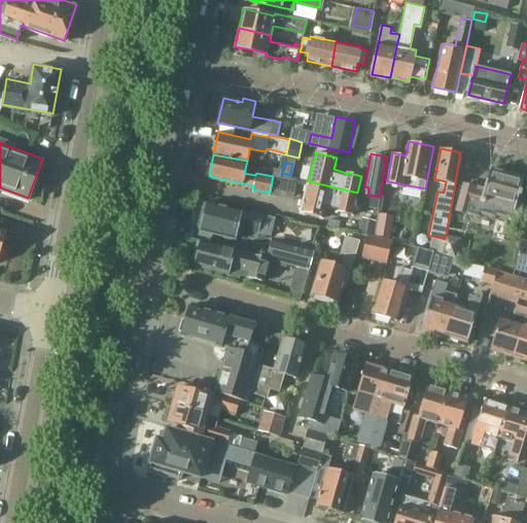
[(480,211),(493,215),(494,212),(512,217),(523,176),(489,168),(484,189),(475,187),(476,185),(463,182),(456,208),(479,214),(480,211)]
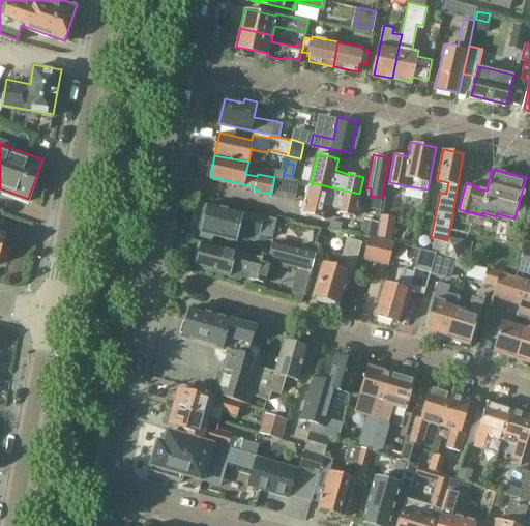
[(359,194),(311,182),(304,211),(324,216),(327,205),(339,208),(339,210),(355,213),(357,203),(359,198),(359,195),(359,194)]
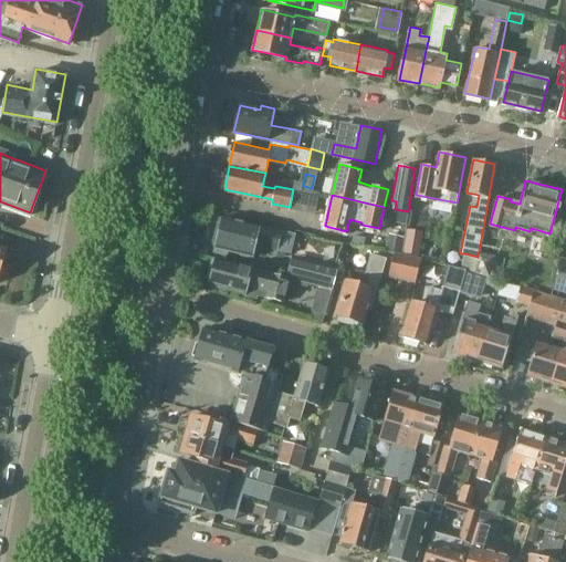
[(406,222),(408,211),(395,209),(384,207),(384,208),(384,211),(381,217),(406,222)]
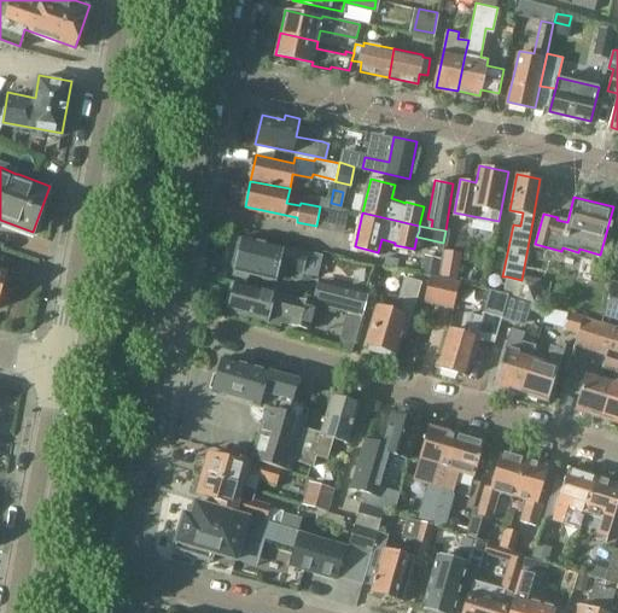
[(318,274),(322,254),(268,241),(266,243),(244,238),(240,250),(237,249),(233,263),(238,264),(237,268),(277,276),(279,264),(318,274)]
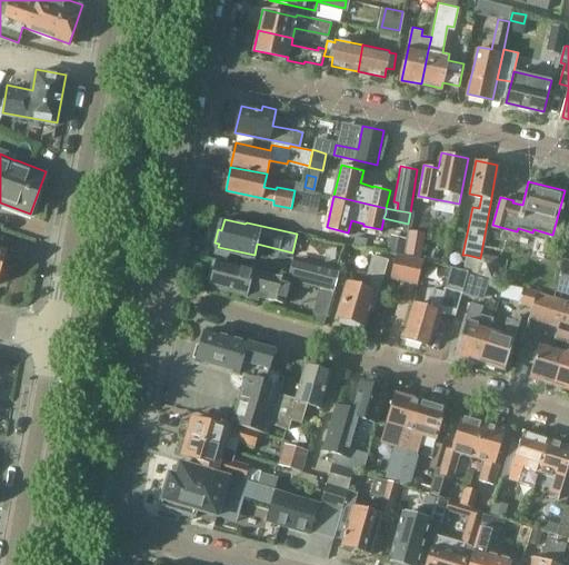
[(409,229),(405,253),(420,255),(423,231),(409,229)]
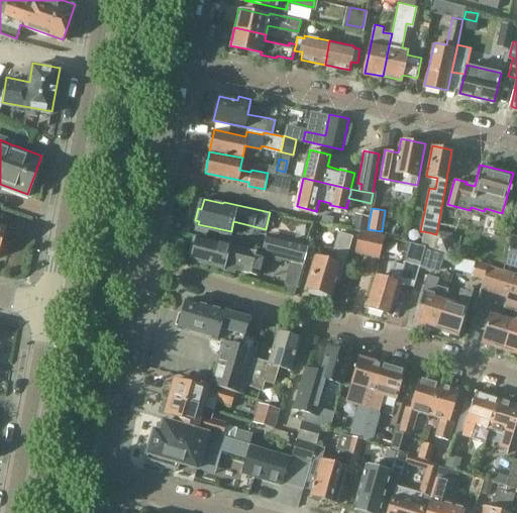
[(322,213),(321,220),(332,223),(333,215),(322,213)]
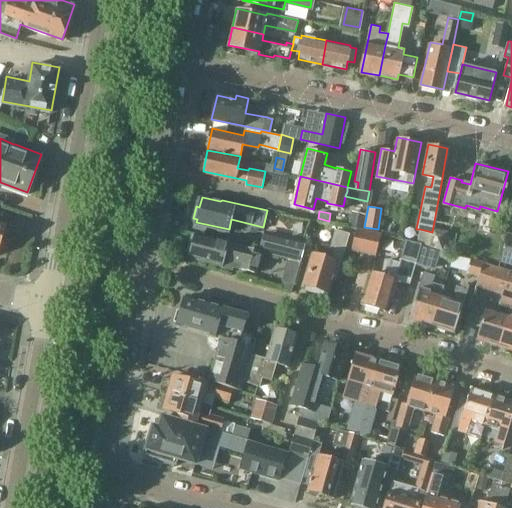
[(352,211),(349,224),(361,227),(364,214),(352,211)]
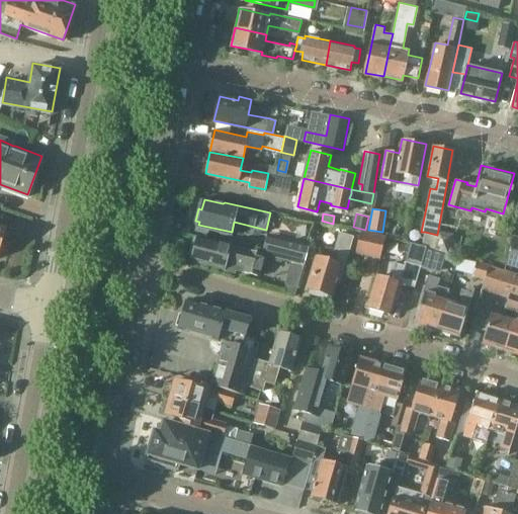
[(360,230),(355,251),(380,256),(384,235),(360,230)]
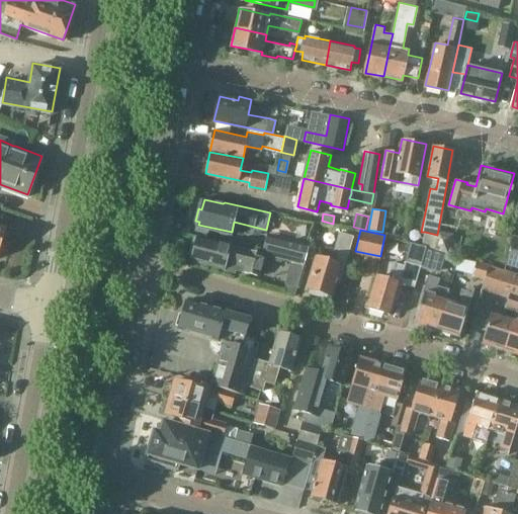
[(340,248),(336,261),(316,255),(307,287),(310,288),(309,291),(319,294),(320,291),(332,294),(336,278),(340,279),(353,235),(340,231),(336,247),(340,248)]
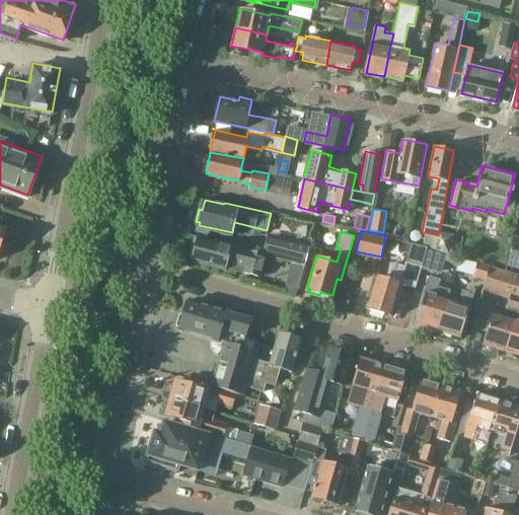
[(268,232),(263,252),(264,252),(304,263),(309,242),(268,232)]
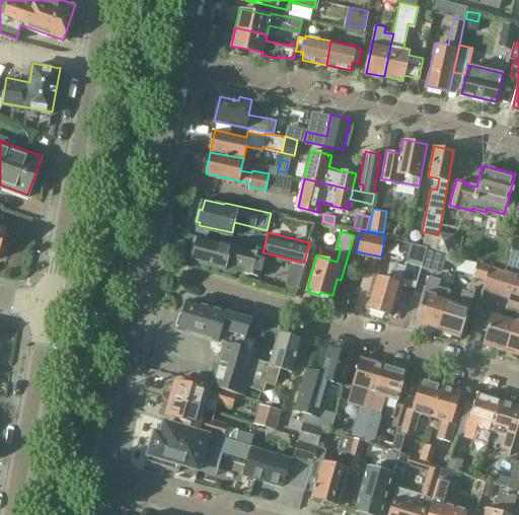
[(518,236),(515,235),(508,264),(518,266),(518,236)]
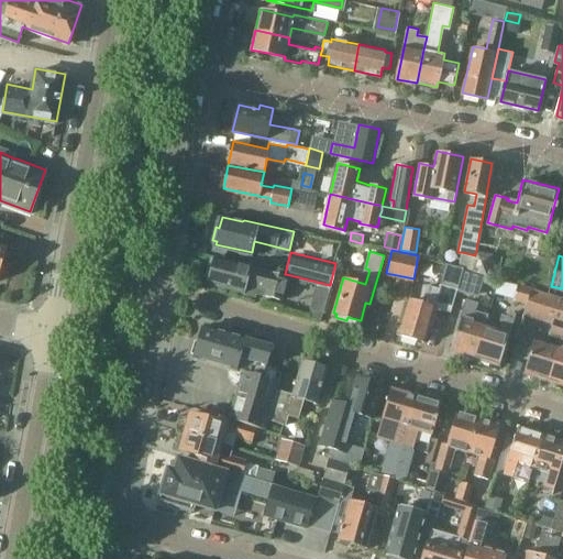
[(209,264),(206,276),(209,277),(208,281),(243,289),(243,292),(255,295),(256,292),(280,297),(286,274),(285,274),(250,265),(214,256),(212,265),(209,264)]
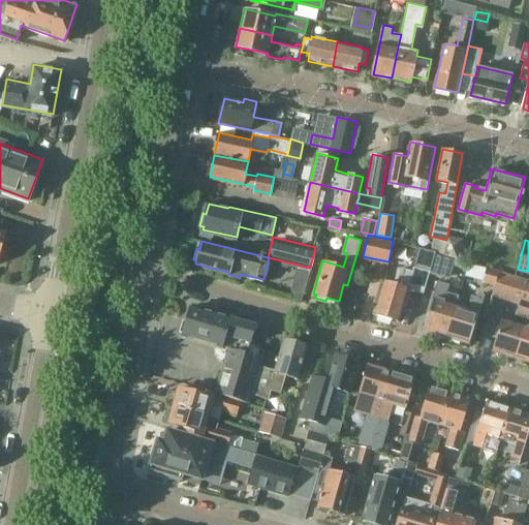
[(413,267),(429,272),(434,253),(431,252),(418,248),(413,267)]
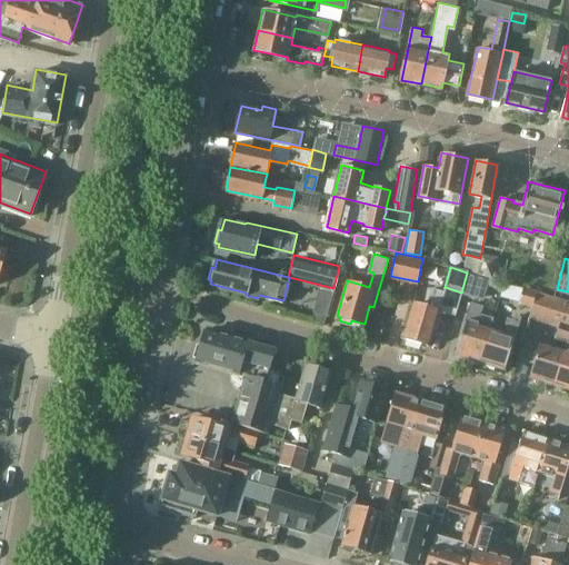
[(319,286),(318,293),(331,296),(333,289),(319,286)]
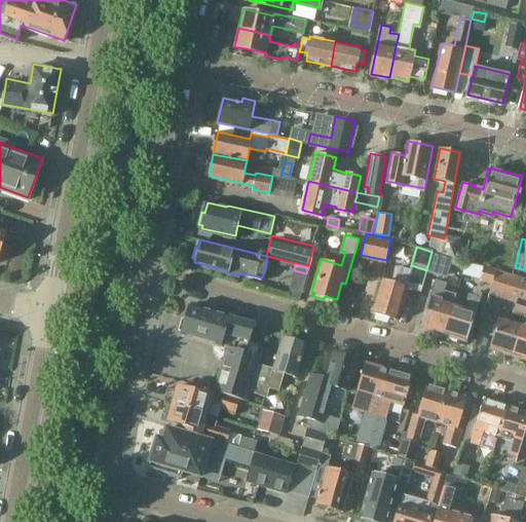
[(401,302),(405,303),(409,287),(406,286),(411,268),(399,265),(393,283),(382,280),(373,311),(397,319),(401,302)]
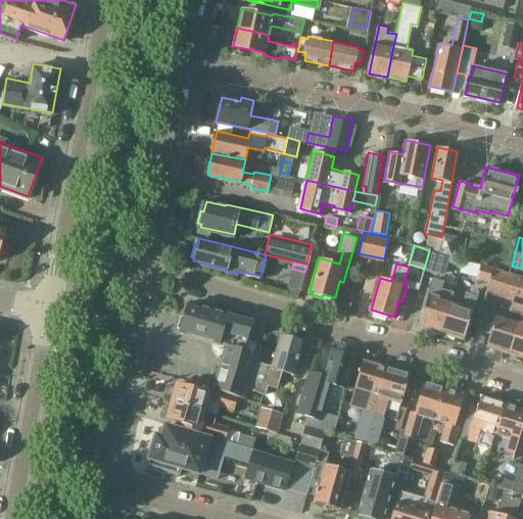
[(477,278),(489,281),(493,268),(481,264),(477,278)]
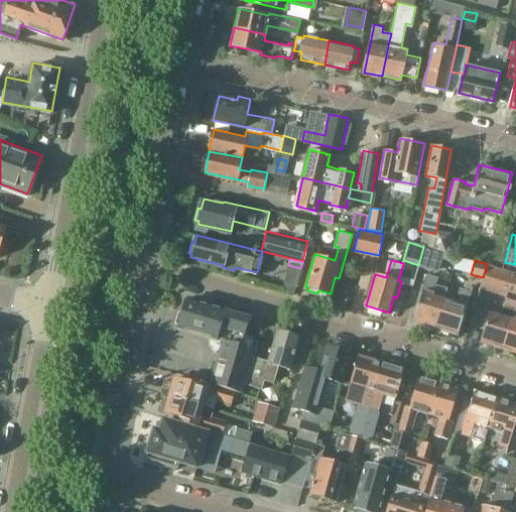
[(480,341),(502,347),(515,301),(515,272),(487,264),(483,277),(480,286),(507,295),(505,302),(501,312),(490,309),(480,341)]
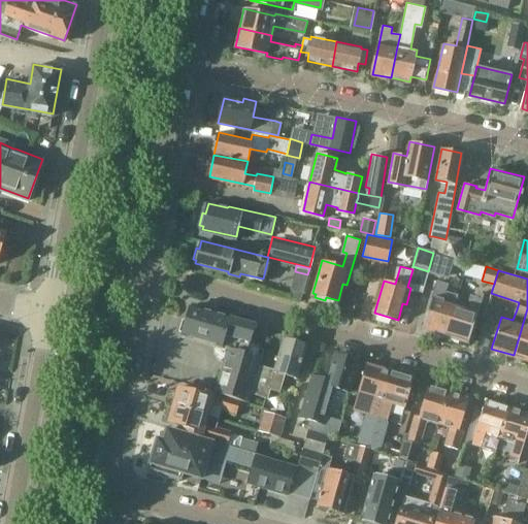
[(446,334),(455,303),(458,294),(447,291),(449,283),(437,280),(423,328),(446,334)]
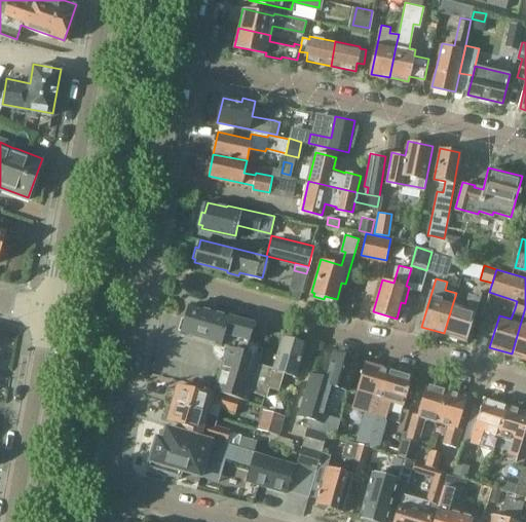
[(290,286),(290,295),(300,298),(302,290),(290,286)]
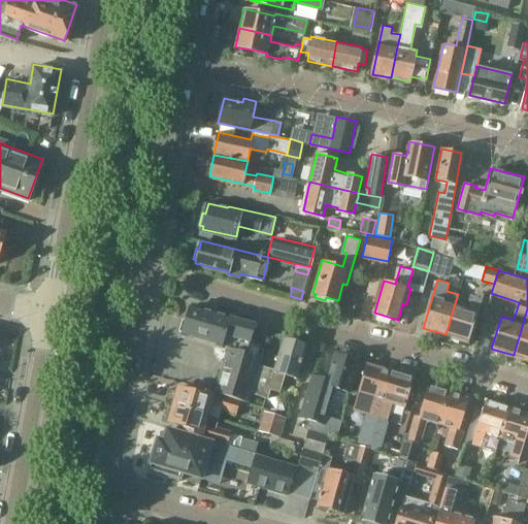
[(455,303),(446,334),(468,341),(483,294),(479,292),(477,296),(471,294),(467,306),(455,303)]
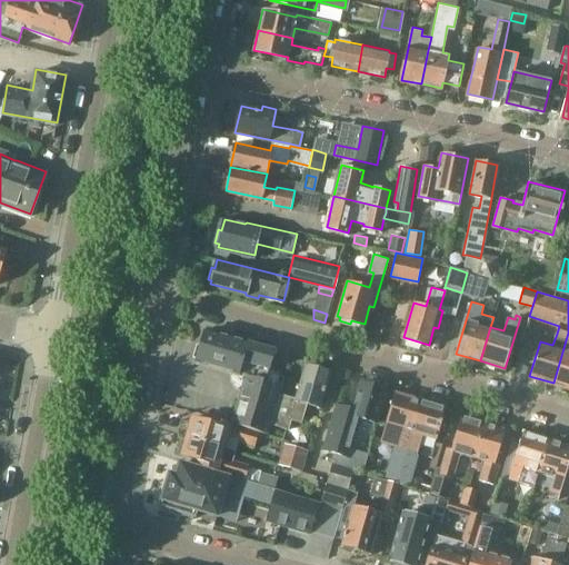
[(232,422),(259,429),(268,432),(286,374),(268,369),(275,348),(205,328),(196,360),(246,374),(242,385),(232,422)]
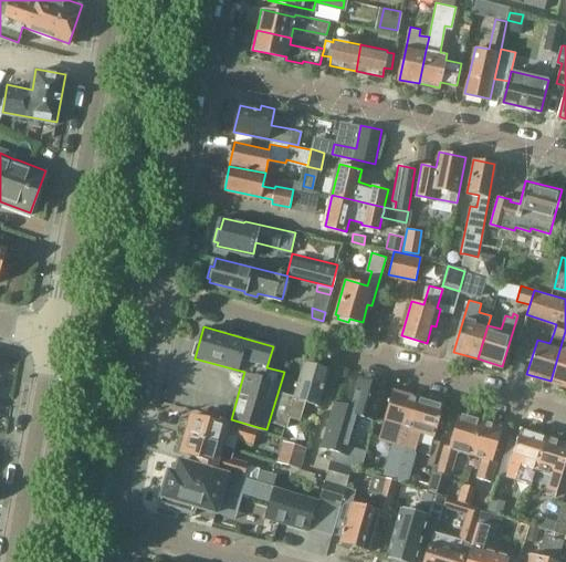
[(565,331),(551,381),(565,385),(565,331)]
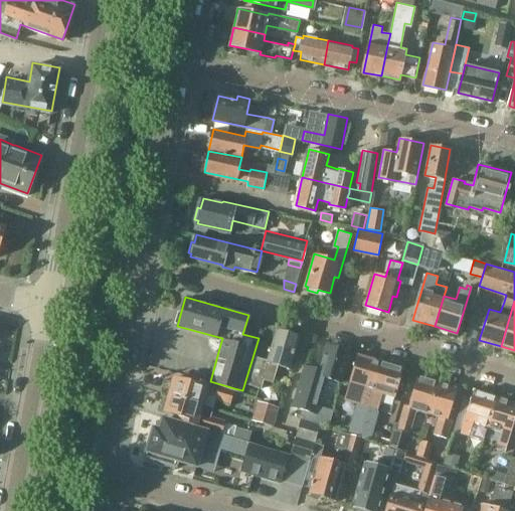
[(259,338),(242,390),(243,391),(245,381),(262,385),(265,377),(274,379),(279,362),(290,365),(299,334),(278,328),(269,358),(254,354),(259,338)]
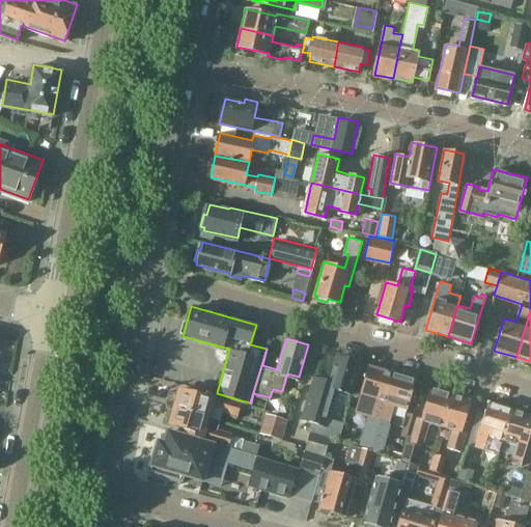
[(310,421),(325,425),(337,388),(352,392),(361,361),(337,354),(329,381),(323,379),(310,421)]
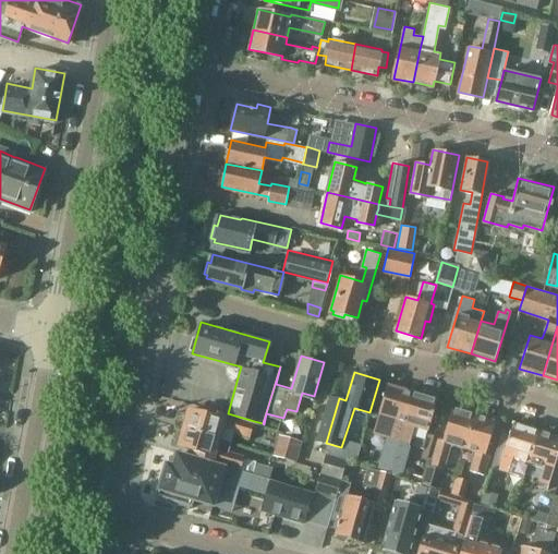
[(386,438),(397,442),(412,390),(387,383),(378,413),(392,418),(386,438)]
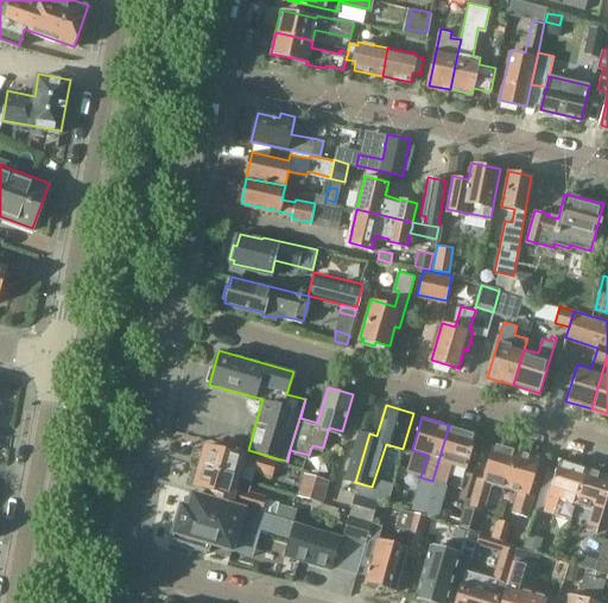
[(449,425),(432,481),(434,481),(424,512),(438,516),(441,506),(448,483),(447,483),(453,462),(467,467),(476,432),(449,425)]
